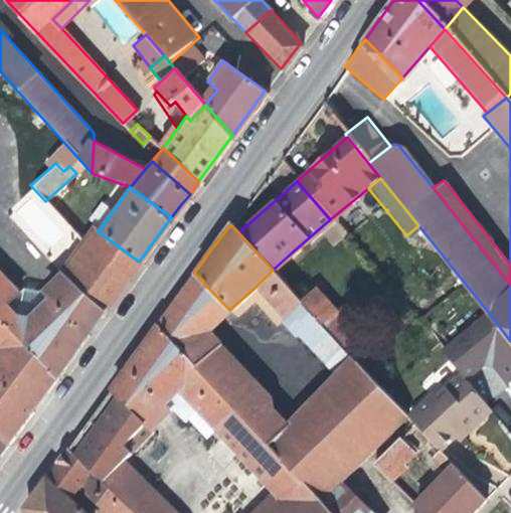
[(129,277),(139,262),(98,231),(91,226),(80,241),(129,277)]
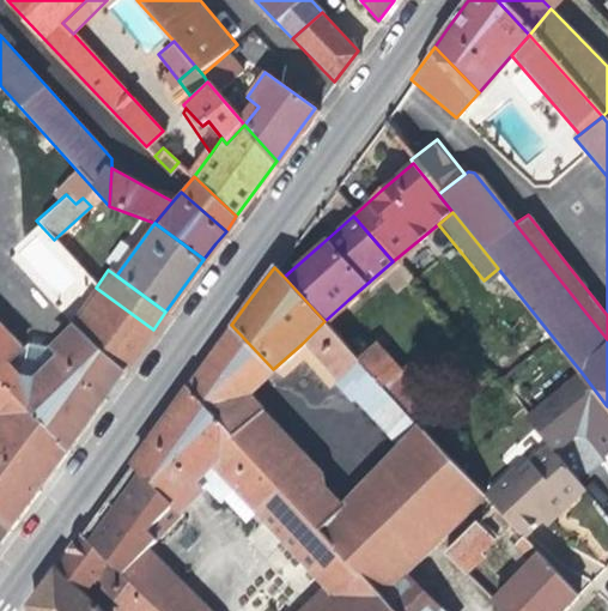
[(96,288),(71,322),(128,364),(153,330),(96,288)]
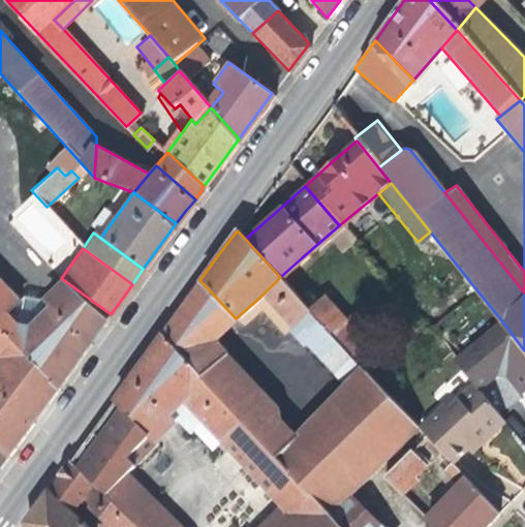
[(310,269),(301,258),(280,277),(288,286),(310,269)]
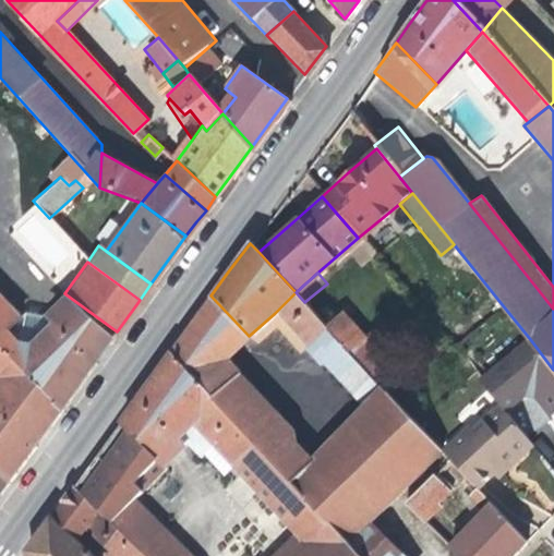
[(304,302),(296,292),(275,313),(305,346),(301,349),(317,366),(320,364),(342,345),(325,326),(309,307),(304,302)]
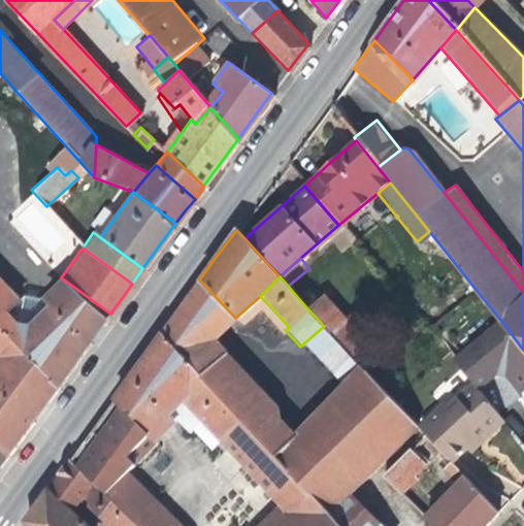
[(307,308),(324,294),(309,276),(292,291),(307,308)]
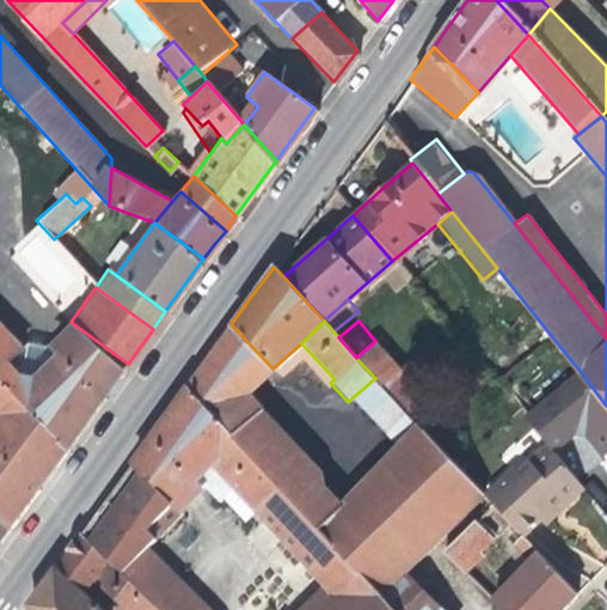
[(128,364),(71,322),(48,347),(55,355),(103,397),(128,364)]
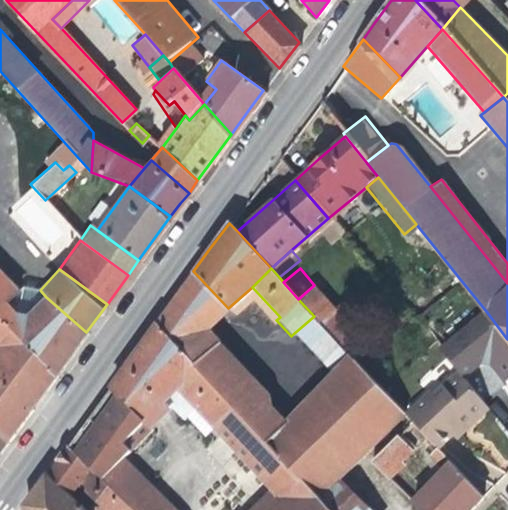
[(0,317),(14,333),(28,313),(18,311),(9,302),(20,292),(0,270),(0,317)]
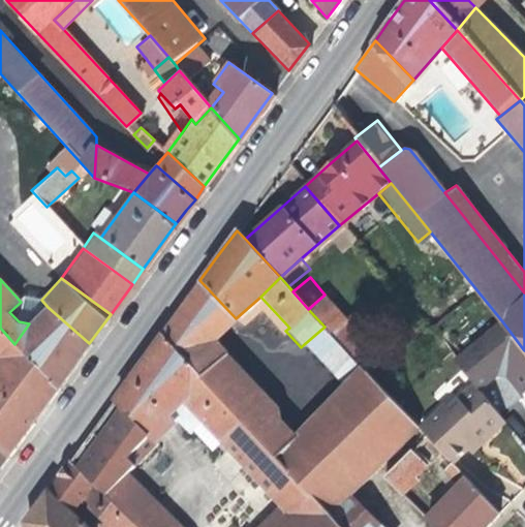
[(216,339),(236,318),(199,280),(162,333),(201,375),(227,351),(216,339)]
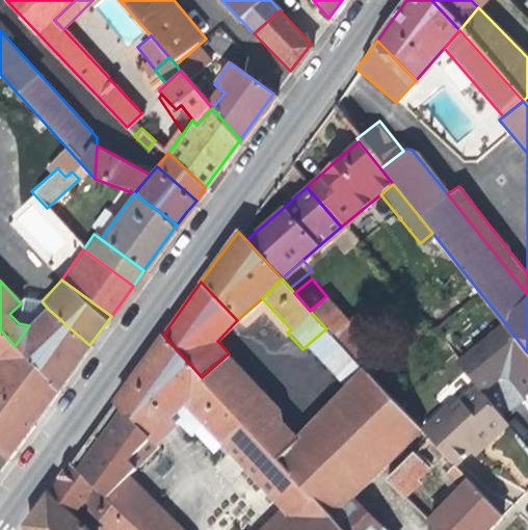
[(326,328),(331,333),(346,319),(326,296),(310,311),(326,328)]
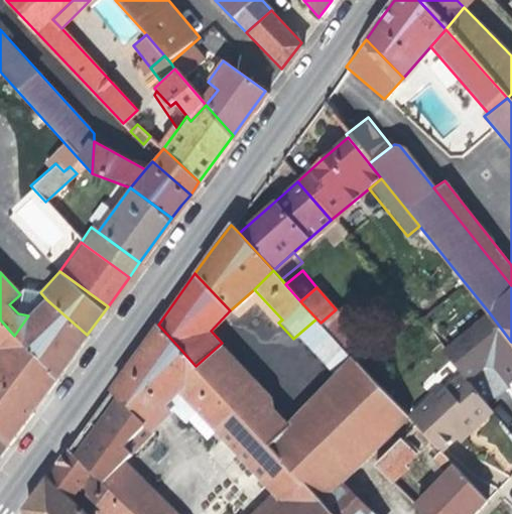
[(28,315),(46,299),(40,292),(26,302),(20,294),(9,304),(18,313),(28,315)]
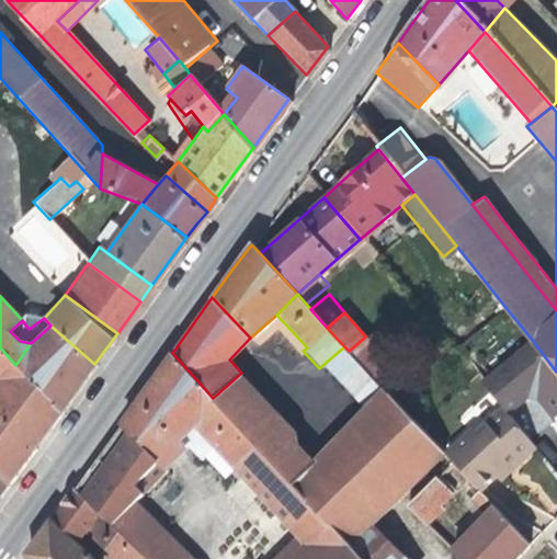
[(31,343),(15,365),(59,411),(94,364),(50,326),(31,343)]
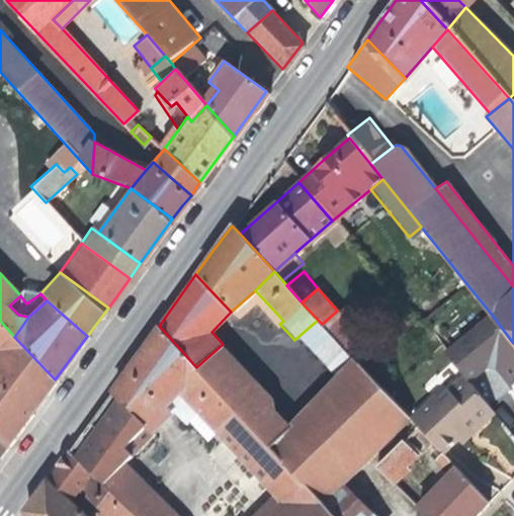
[(337,311),(322,324),(345,350),(365,332),(342,306),(337,311)]
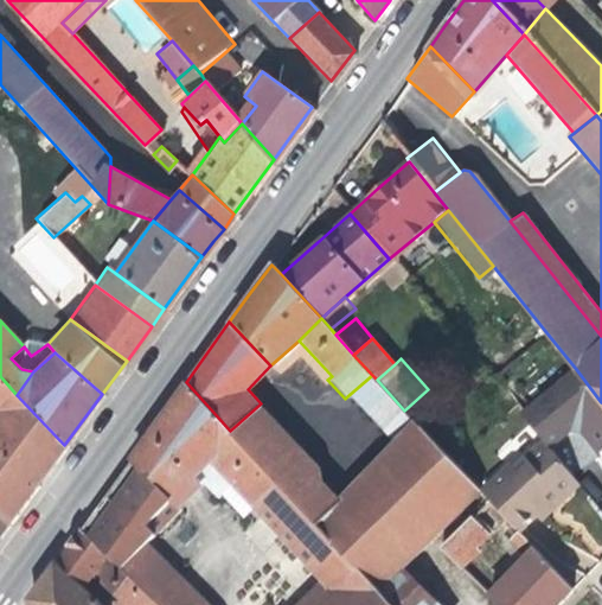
[(601,402),(576,369),(522,413),(548,447),(549,449),(567,434),(572,430),(581,431),(599,452),(601,449),(601,402)]
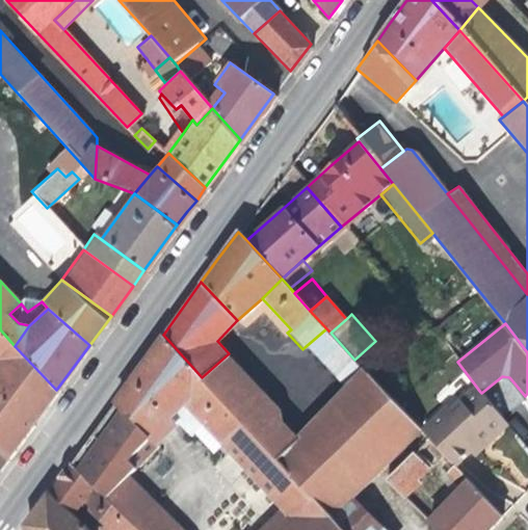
[(305,347),(343,388),(362,367),(354,360),(331,333),(326,328),(305,347)]
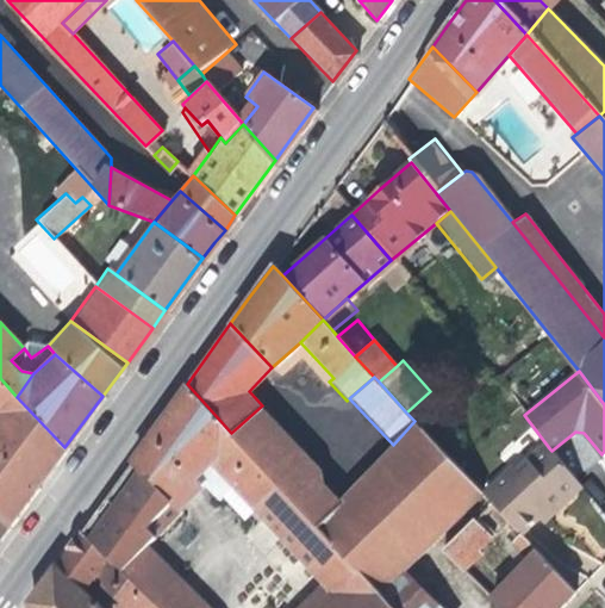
[(0,419),(17,397),(0,378),(0,419)]
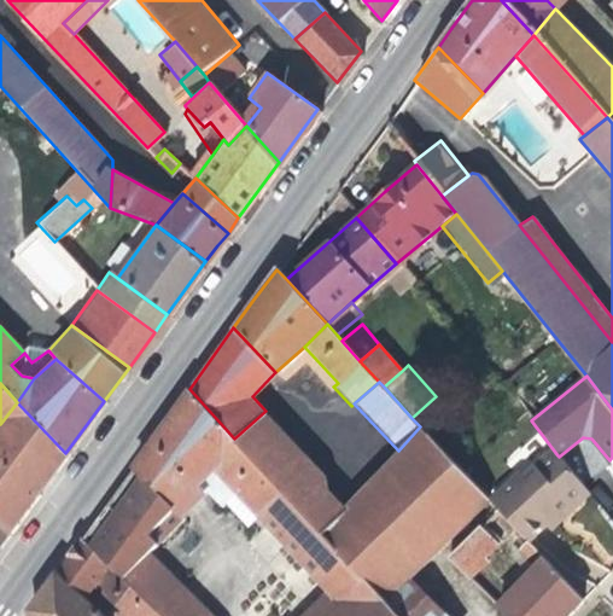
[(326,615),(396,615),(384,602),(234,439),(190,389),(173,412),(155,437),(199,486),(215,471),(338,604),(326,615)]
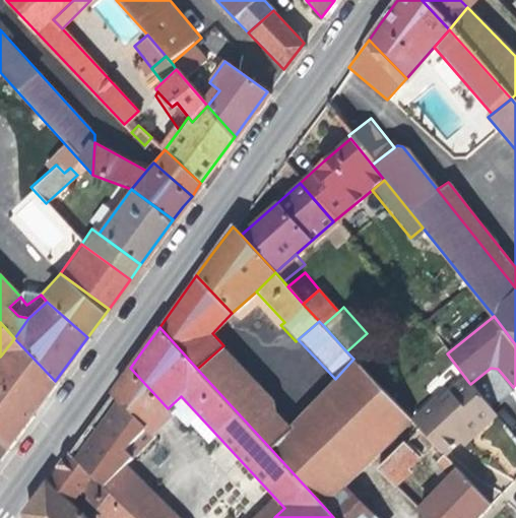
[(55,381),(14,338),(0,357),(0,441),(6,448),(33,411),(55,381)]
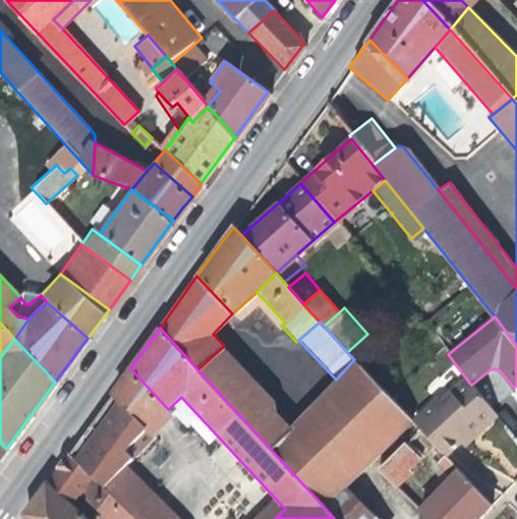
[(345,484),(409,420),(407,418),(388,397),(354,359),(336,380),(290,426),(277,412),(272,399),(224,346),(197,369),(324,507),(345,484)]
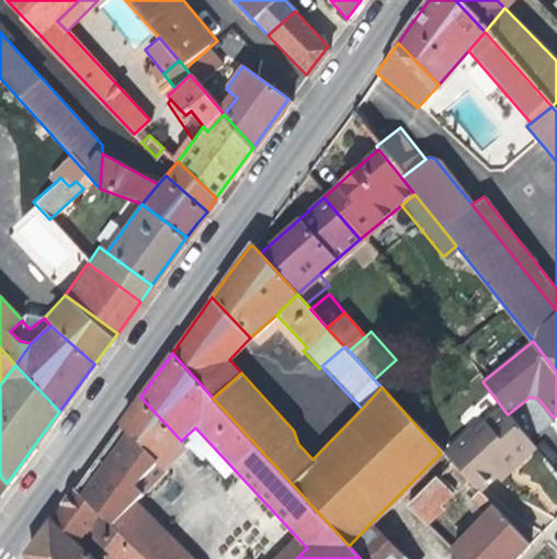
[(181,441),(140,397),(120,424),(165,471),(188,448),(181,441)]
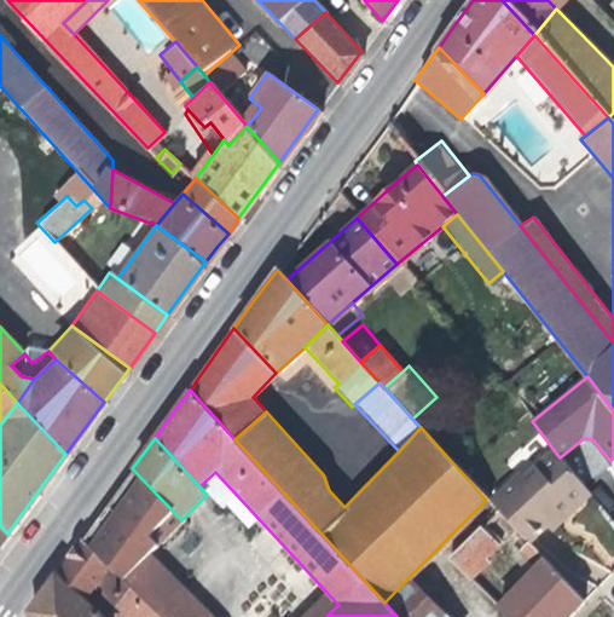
[(560,457),(559,456),(528,483),(522,478),(492,506),(496,511),(514,531),(525,541),(543,525),(555,514),(560,519),(588,494),(560,457)]
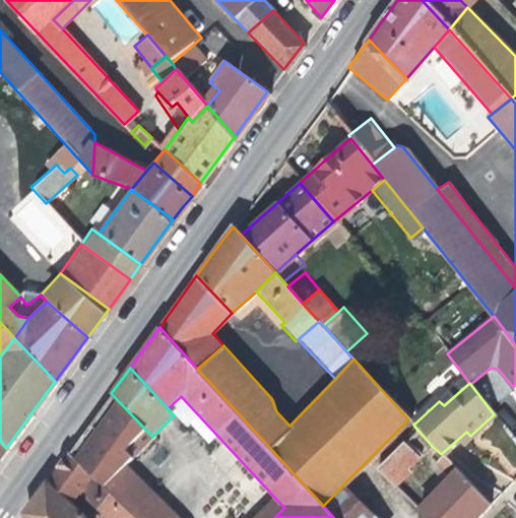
[(66,455),(101,490),(125,464),(152,437),(111,393),(101,408),(76,442),(66,455)]
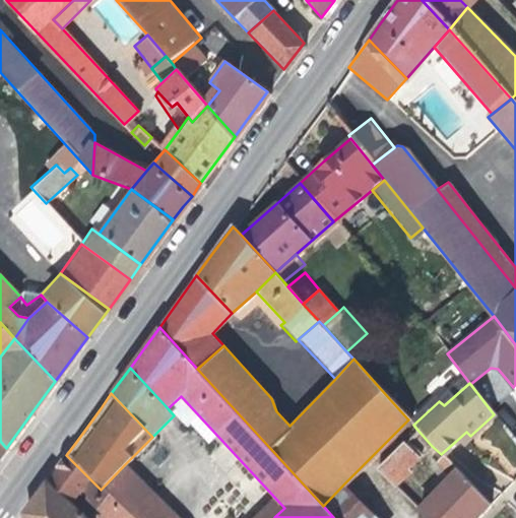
[(432,446),(416,429),(376,468),(396,489),(413,470),(409,466),(432,446)]
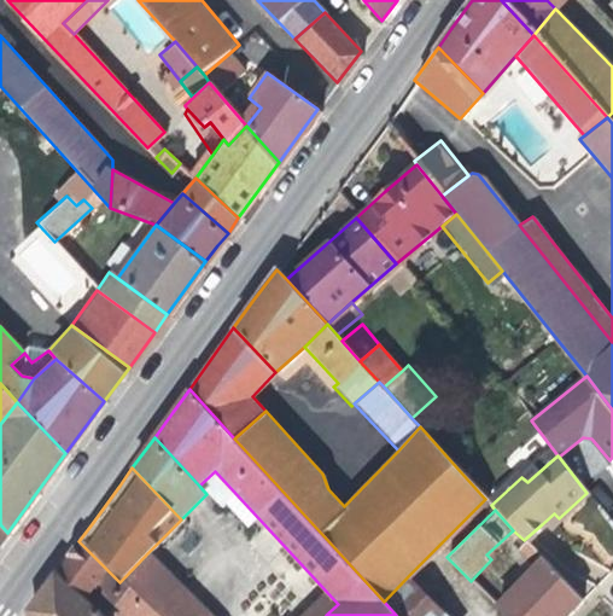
[(554,523),(559,518),(554,513),(542,524),(547,530),(554,523)]
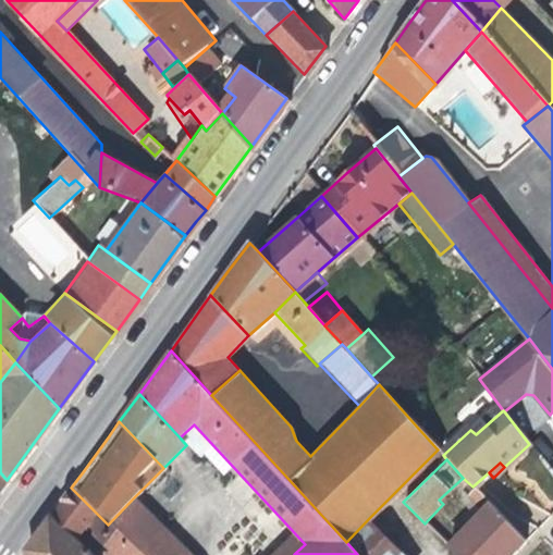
[(508,554),(521,541),(489,505),(472,486),(462,497),(478,515),(446,546),(454,554),(508,554)]
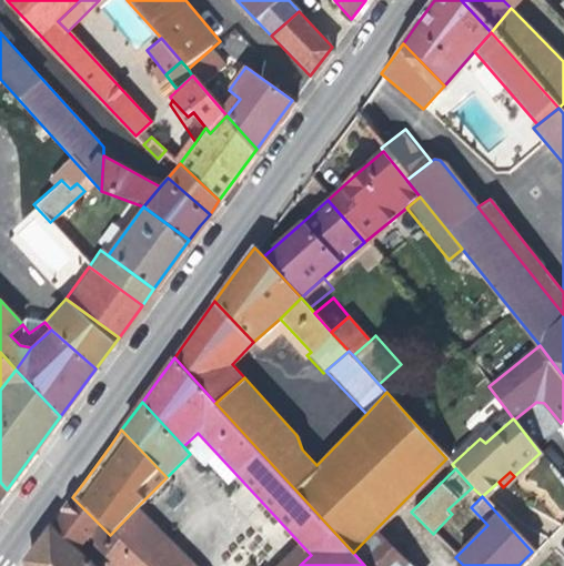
[(57,519),(84,544),(103,559),(119,544),(110,535),(72,497),(57,519)]
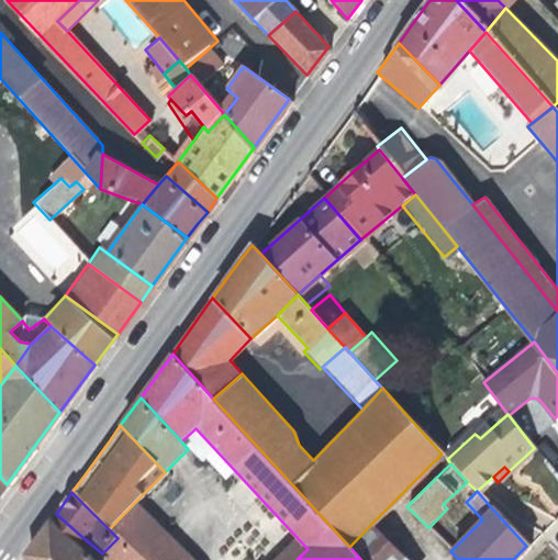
[(194,559),(135,502),(109,529),(118,538),(138,559),(194,559)]
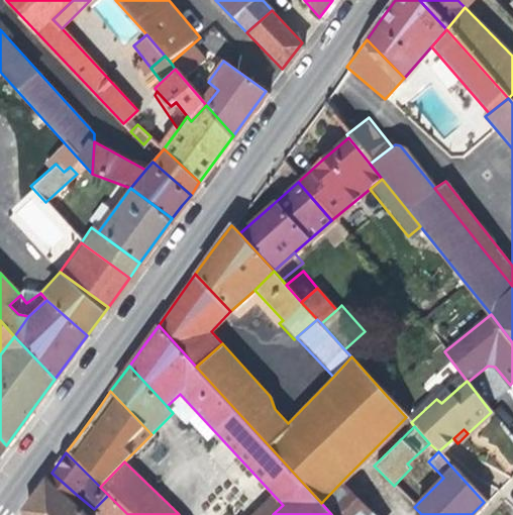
[(89,514),(72,500),(77,495),(52,473),(23,512),(23,514),(89,514)]
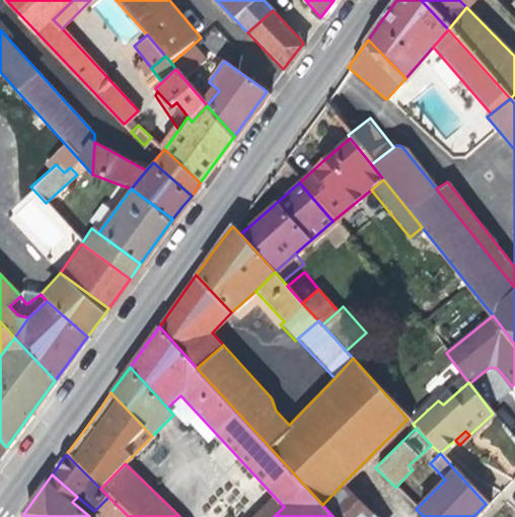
[(322,505),(333,516),(375,516),(344,483),(322,505)]
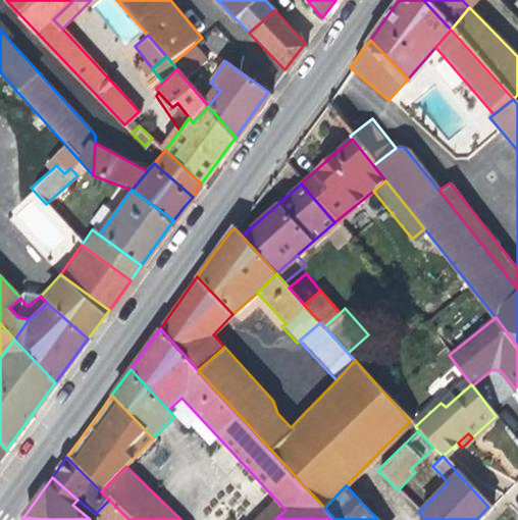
[(275,519),(286,510),(274,499),(252,519),(275,519)]
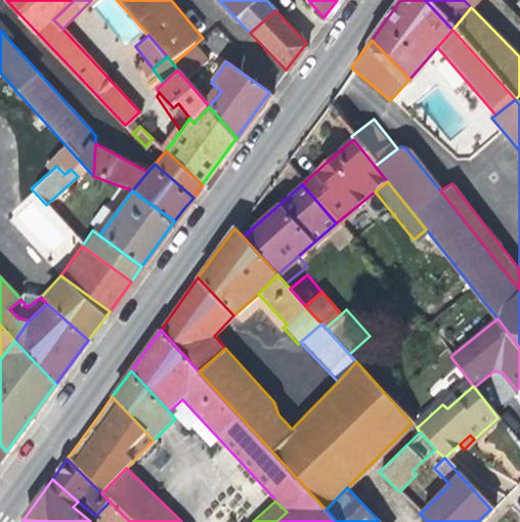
[(129,521),(110,502),(95,516),(100,521),(129,521)]
